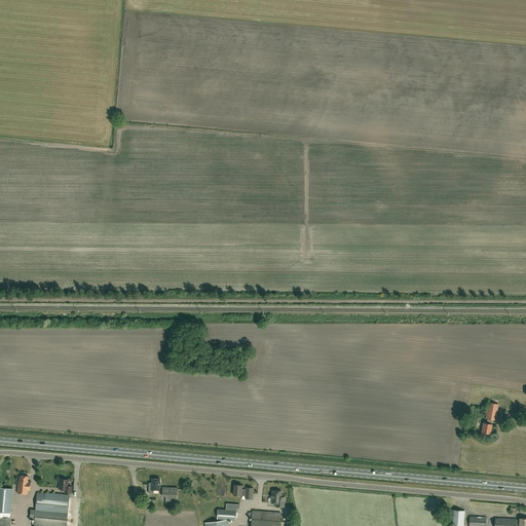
[(495,420),(498,404),(489,403),(486,418),(487,418),(487,423),(484,422),(482,433),(490,434),(492,424),(491,424),(492,419),(495,420)]
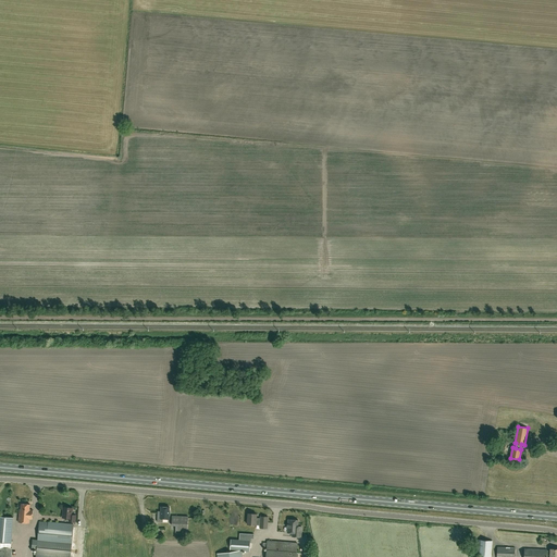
[(29,509),(31,504),(22,504),(21,509),(20,509),(19,522),(29,523),(29,519),(33,519),(33,510),(29,509)]
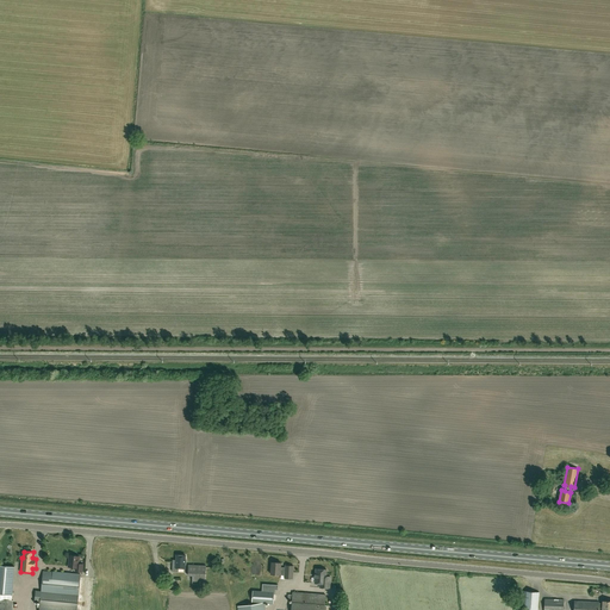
[(82,571),(82,564),(79,564),(79,556),(69,555),(68,566),(76,567),(75,571),(82,571)]
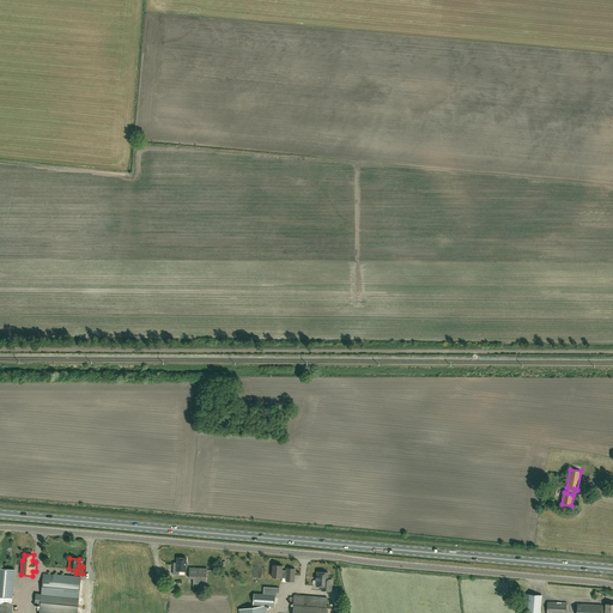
[(186,571),(187,558),(177,558),(177,566),(174,566),(174,574),(178,575),(178,571),(186,571)]
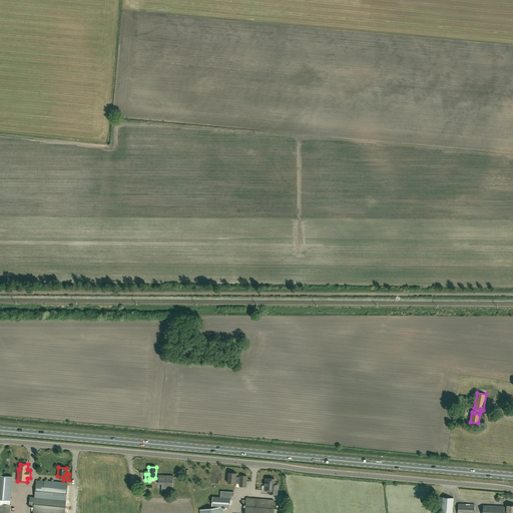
[(239,477),(235,477),(236,473),(228,473),(227,483),(235,483),(239,483),(239,486),(245,486),(246,476),(240,475),(239,477)]
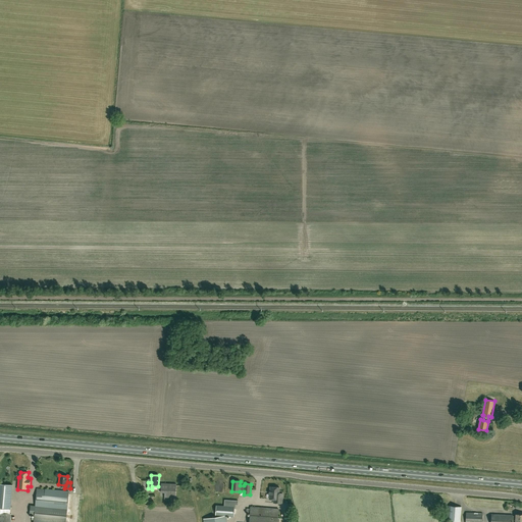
[(0,508),(10,510),(12,485),(0,483),(0,508)]
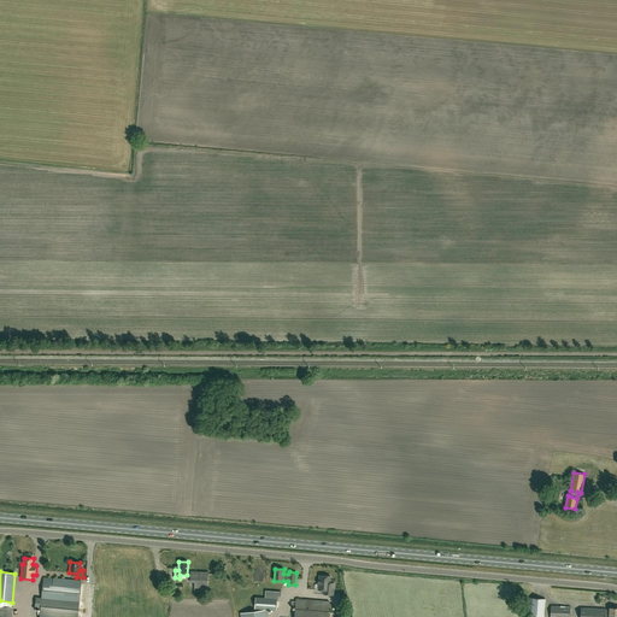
[(207,588),(209,573),(191,571),(189,582),(194,582),(194,592),(201,592),(201,588),(207,588)]
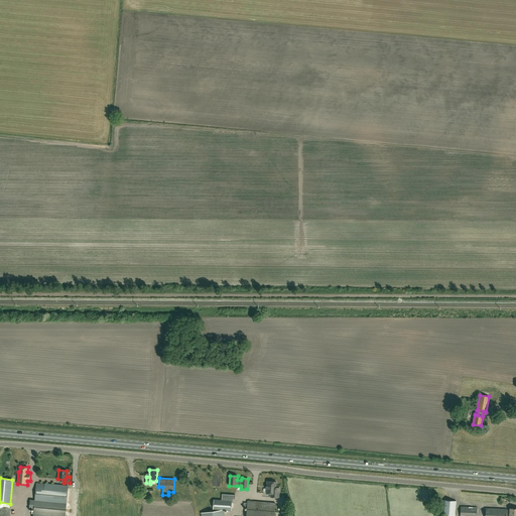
[(278,497),(279,488),(275,488),(276,482),(267,481),(266,493),(270,494),(270,497),(278,497)]
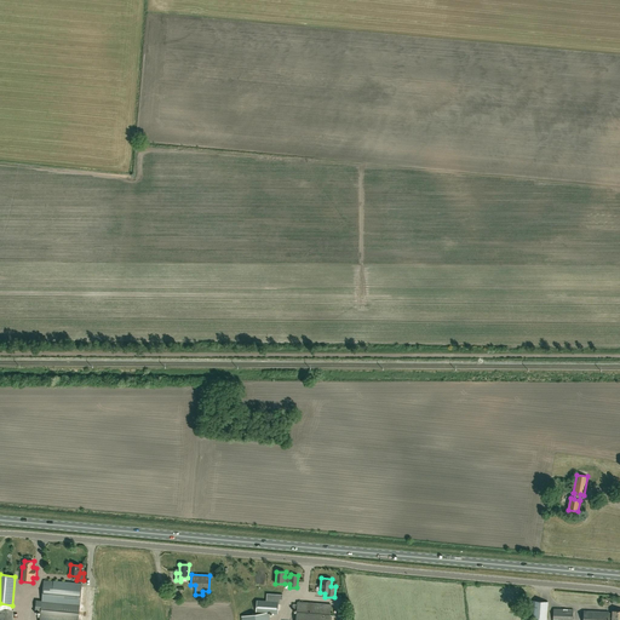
[(35,612),(41,612),(39,619),(78,619),(79,619),(80,619),(81,604),(80,604),(82,584),(44,580),(42,601),(35,601),(35,612)]
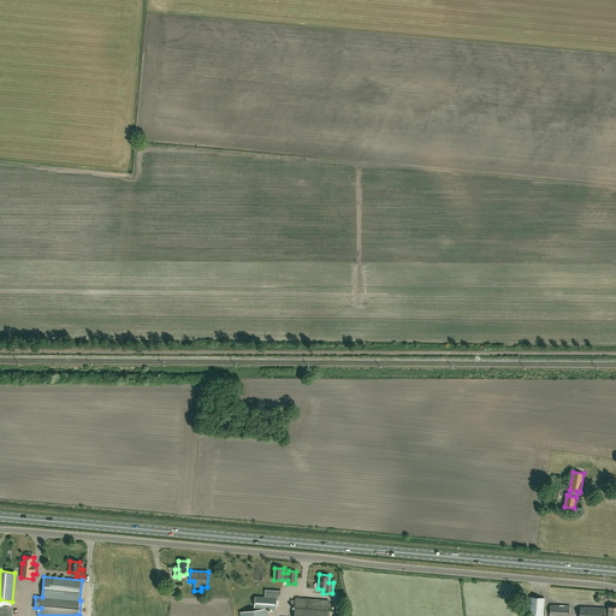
[(265,590),(265,597),(255,597),(254,606),(276,609),(277,591),(265,590)]
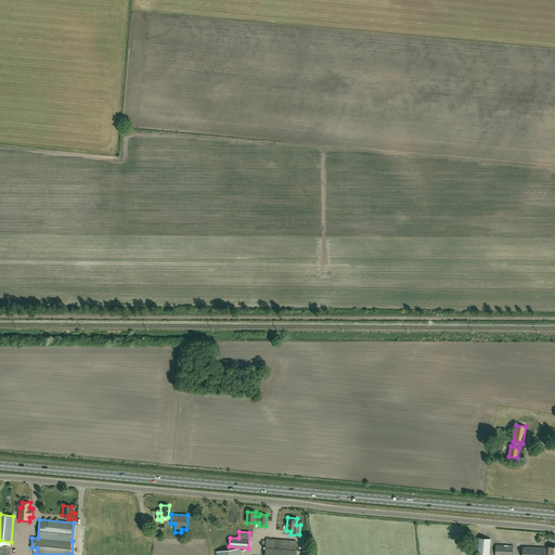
[(487,554),(489,554),(491,539),(477,538),(476,550),(469,549),(468,554),(487,554)]
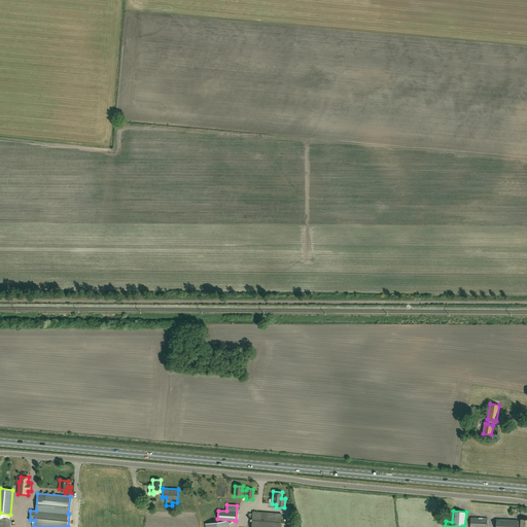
[(282,526),(282,523),(281,523),(281,514),(252,512),(251,526),(282,526)]
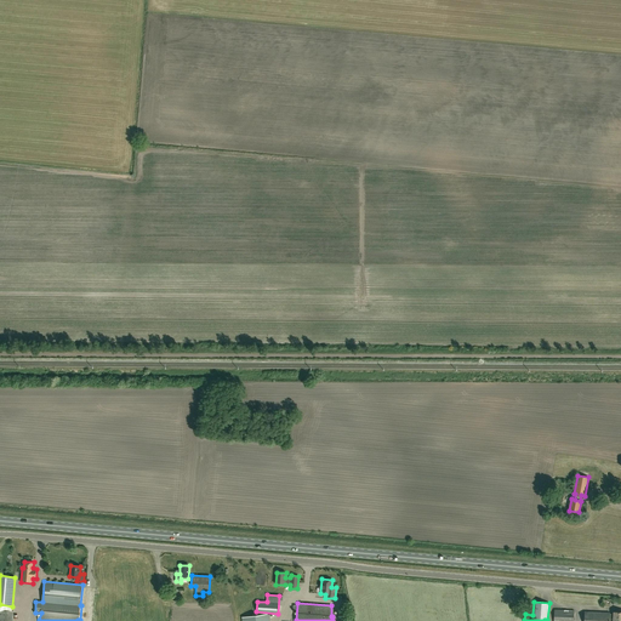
[(573,620),(574,610),(554,609),(553,620),(573,620)]
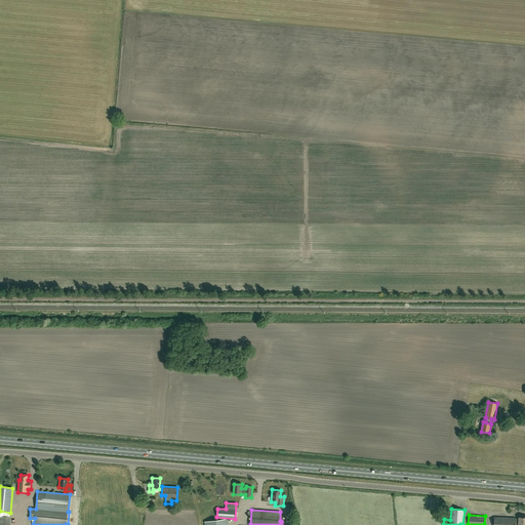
[(0,524),(10,524),(10,517),(0,516),(0,524)]
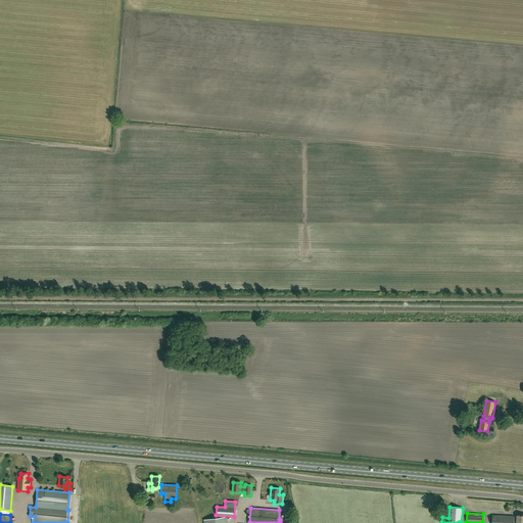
All buildings are outlined.
